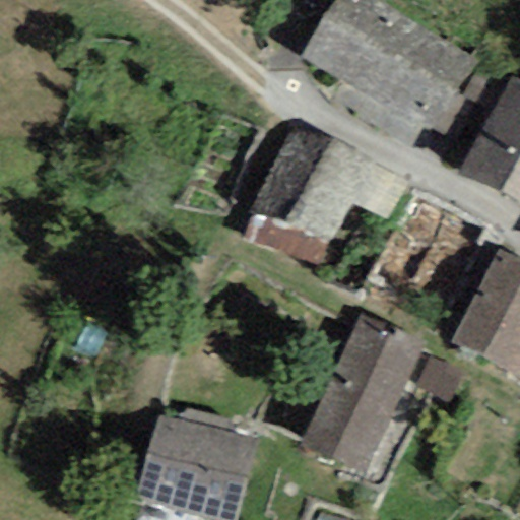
[(377,0),(334,0),(300,56),(431,138),(477,63),(377,0)]
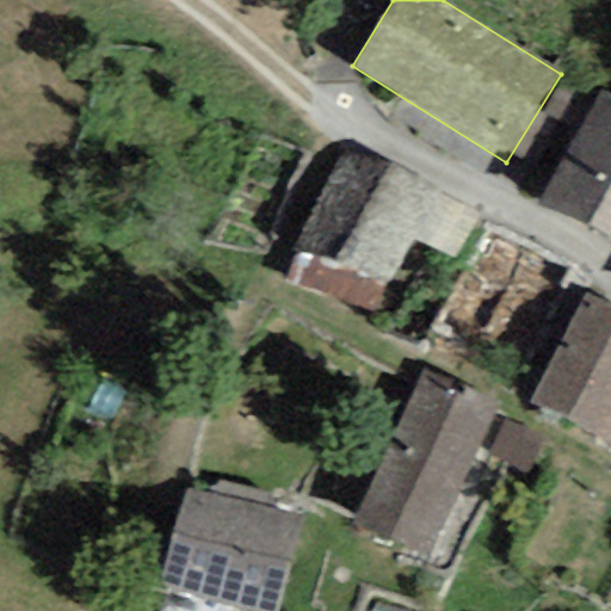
[(539,201),(587,227),(610,184),(610,93),(602,88),(539,201)]
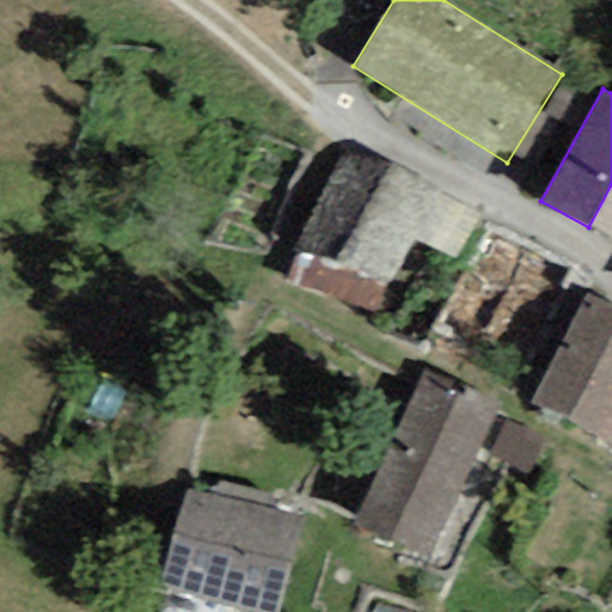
[(352,148),(301,242),(380,285),(430,190),(352,148)]
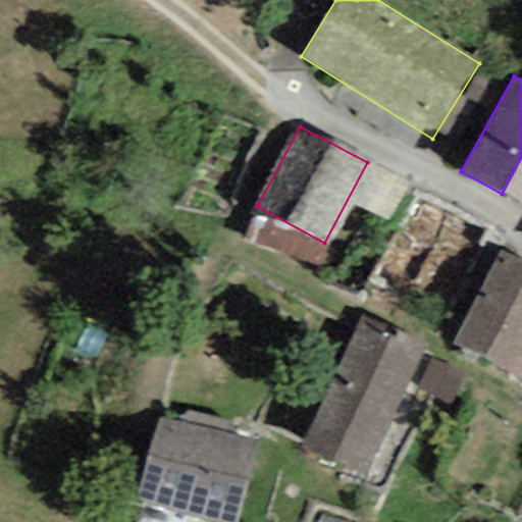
[(521,157),(502,194),(521,205),(521,157)]
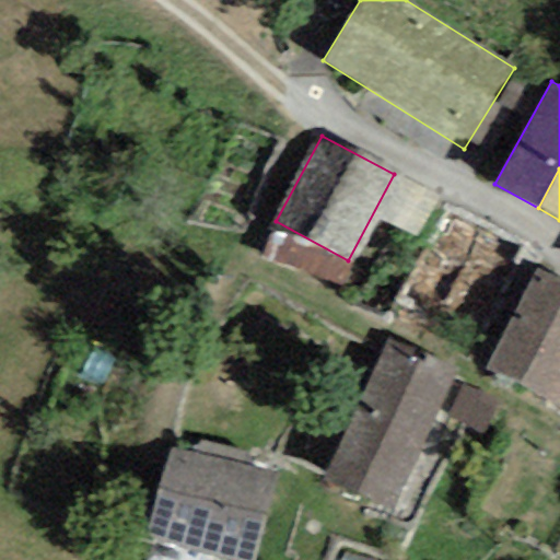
[(518,245),(445,209),(398,302),(471,339),(518,245)]
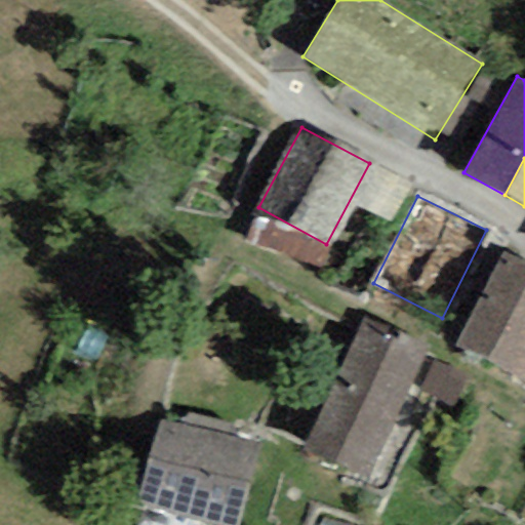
[(524,263),(506,252),(456,346),(524,381),(524,263)]
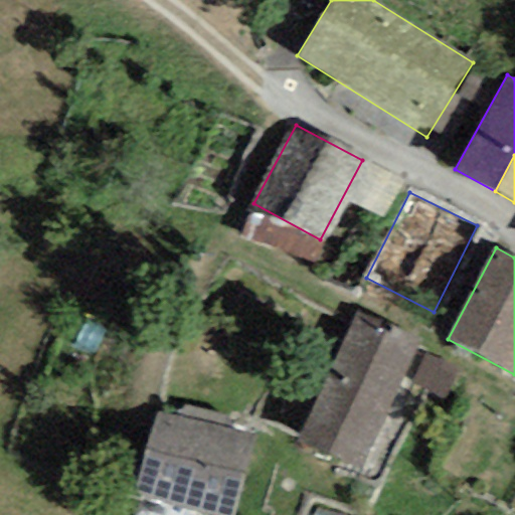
[(416,341),(357,315),(302,441),(361,467),(416,341)]
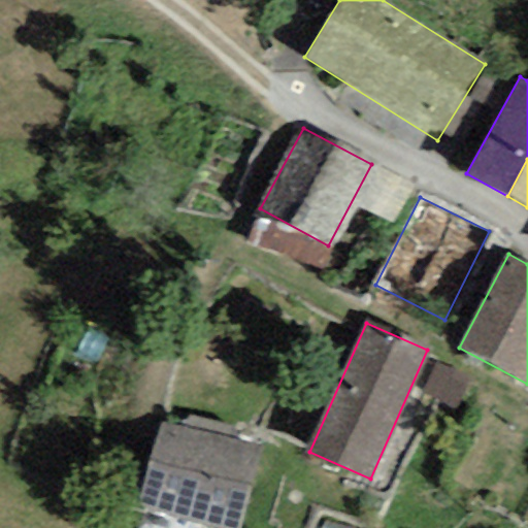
[(161,422),(138,507),(216,527),(238,527),(260,448),(161,422)]
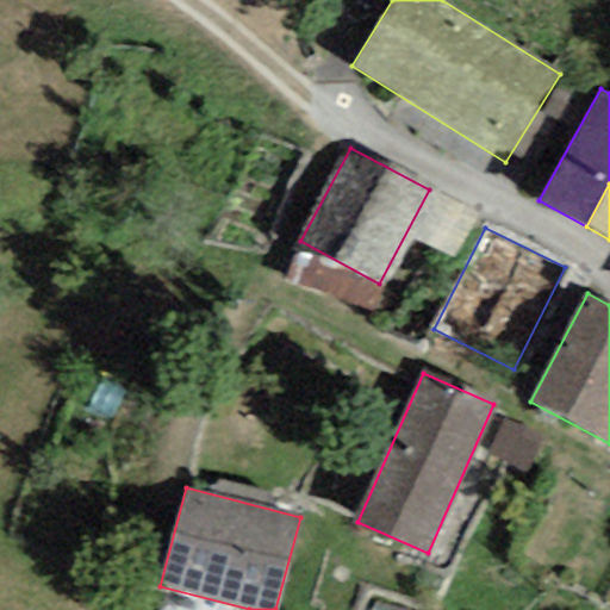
All buildings are outlined.
